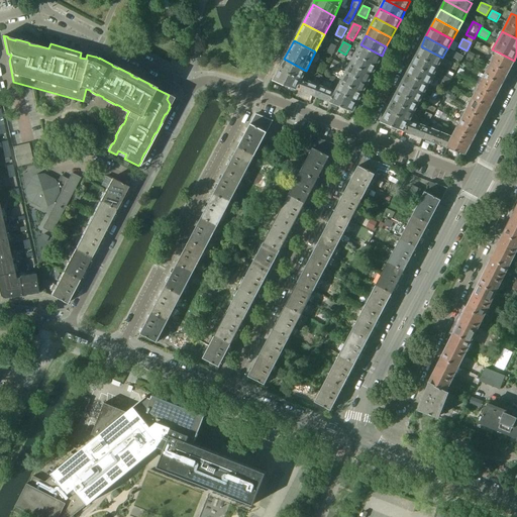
[(336,46),(331,43),(326,53),(332,56),(336,46)]
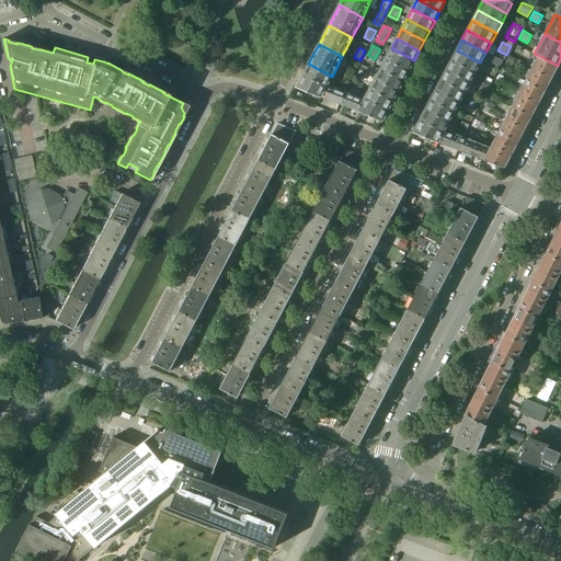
[(414,60),(391,48),(386,58),(409,70),(414,60)]
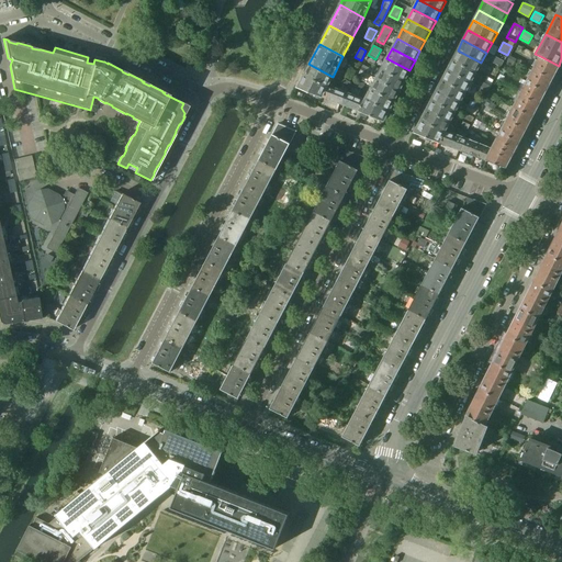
[(481,63),(458,51),(452,60),(476,72),(481,63)]
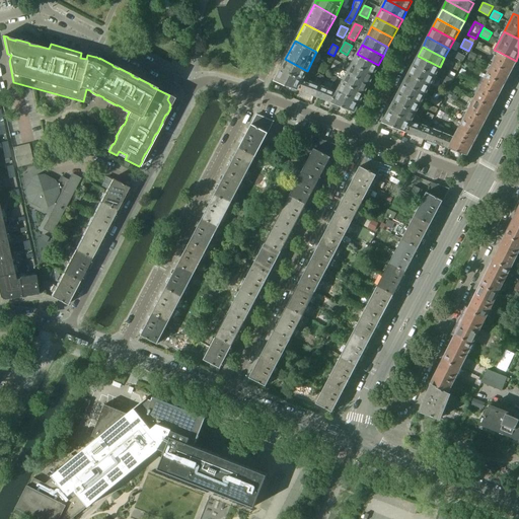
[(516,61),(499,52),(487,75),(504,84),(516,61)]
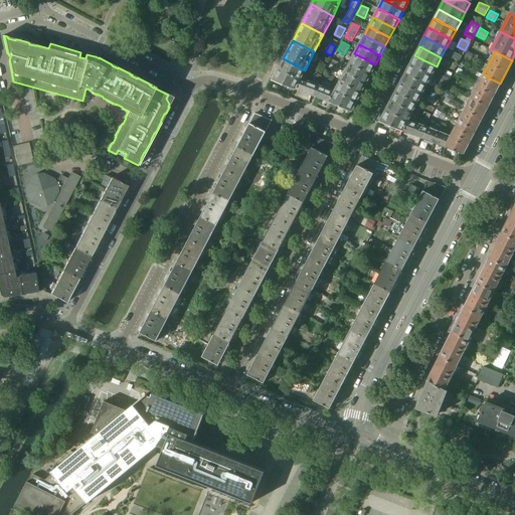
[(375,64),(354,53),(349,62),(370,73),(375,64)]
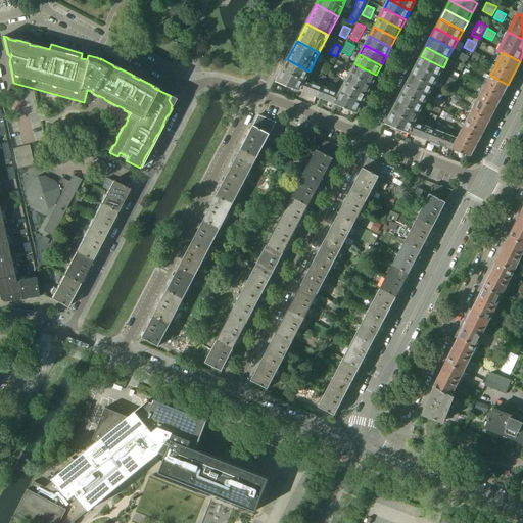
[(443,67),(421,56),(416,65),(438,77),(443,67)]
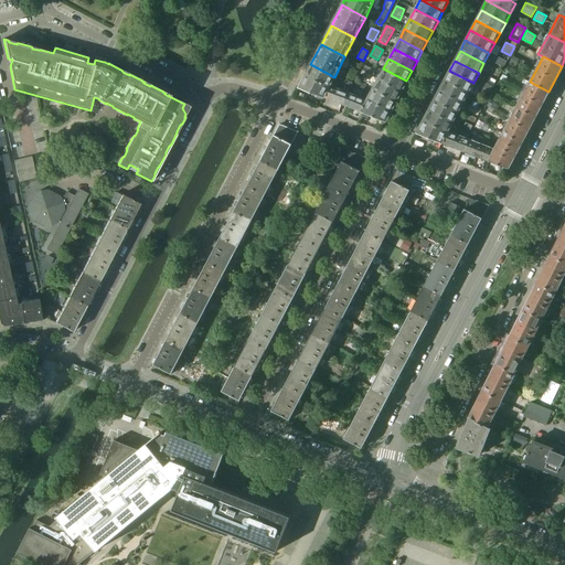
[(334,77),(310,64),(298,87),(323,97),(329,86),(334,77)]
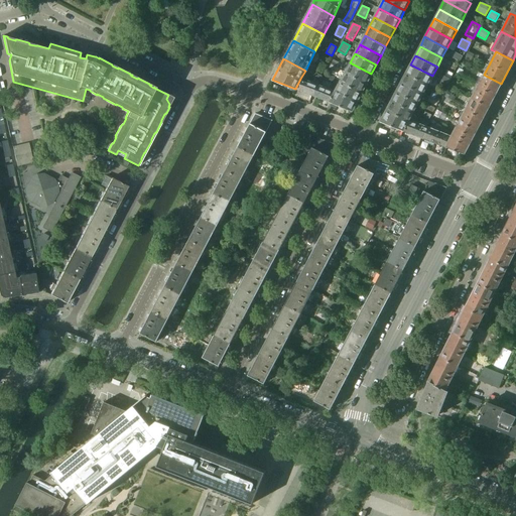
[(341,63),(333,59),(329,69),(337,73),(341,63)]
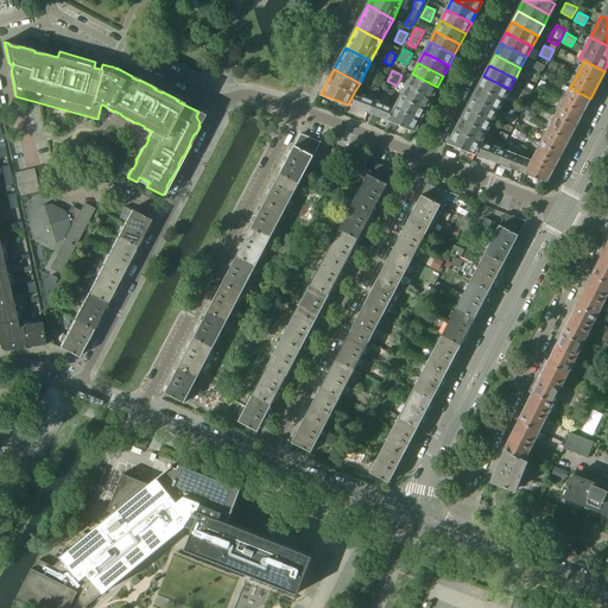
[(385,76),(378,73),(372,83),(380,87),(385,76)]
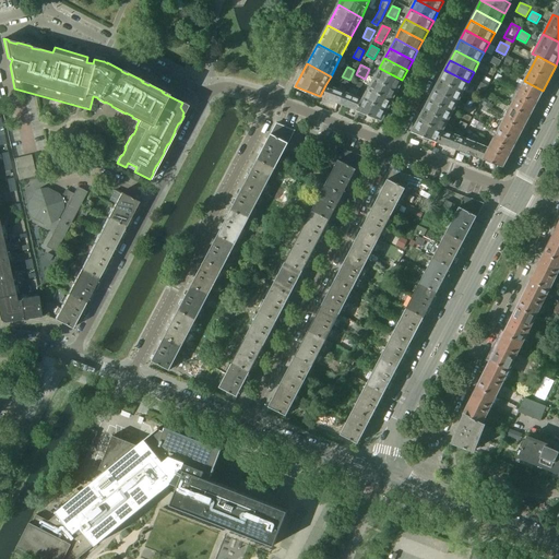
[(402,80),(379,68),(375,78),(397,90),(402,80)]
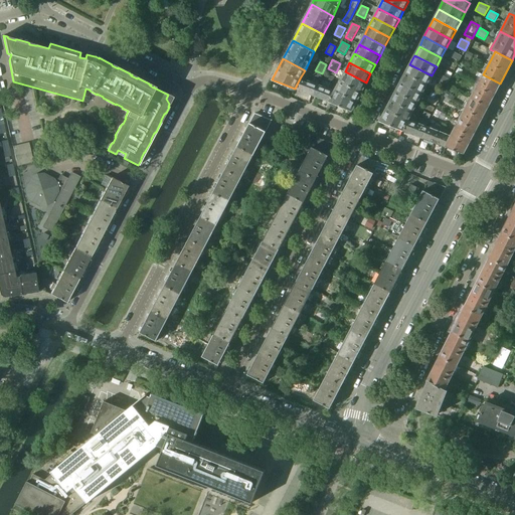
[(432,75),(409,64),(405,73),(426,84),(432,75)]
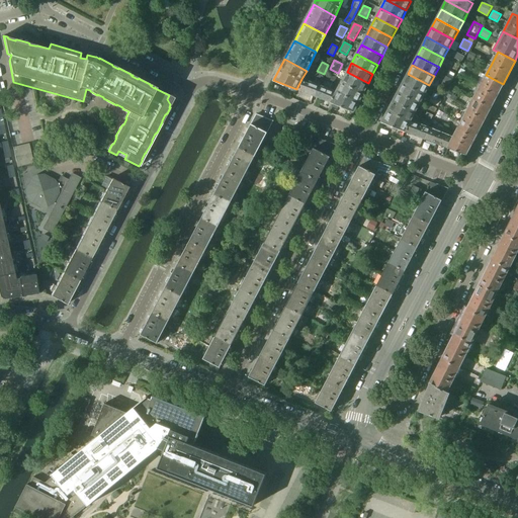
[(368,83),(347,72),(342,81),(363,92),(368,83)]
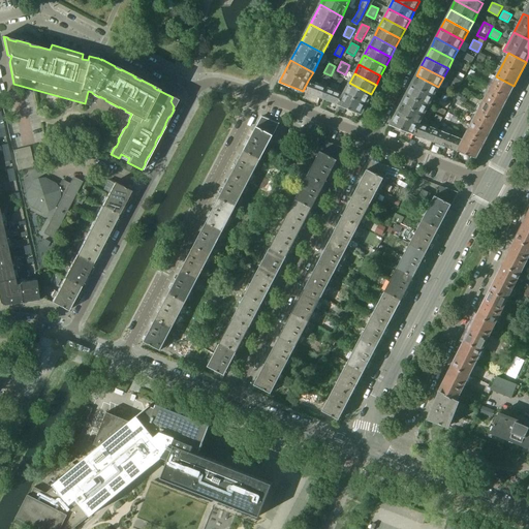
[(321,98),(327,87),(330,78),(324,74),(316,83),(315,83),(314,85),(308,81),(303,91),(321,98)]
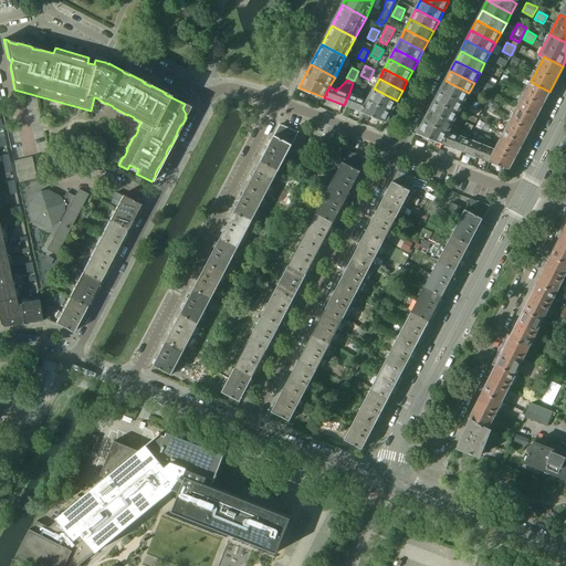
[(367,85),(358,81),(355,86),(364,92),(367,85)]
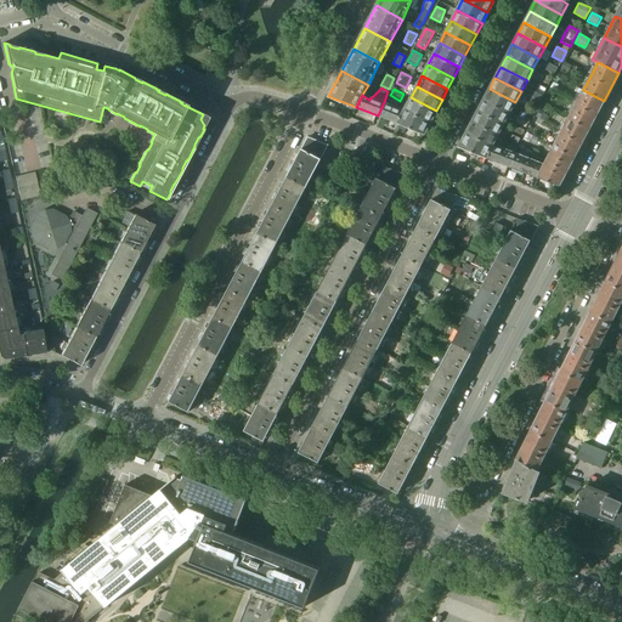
[(515,102),(490,89),(484,99),(510,113),(515,102)]
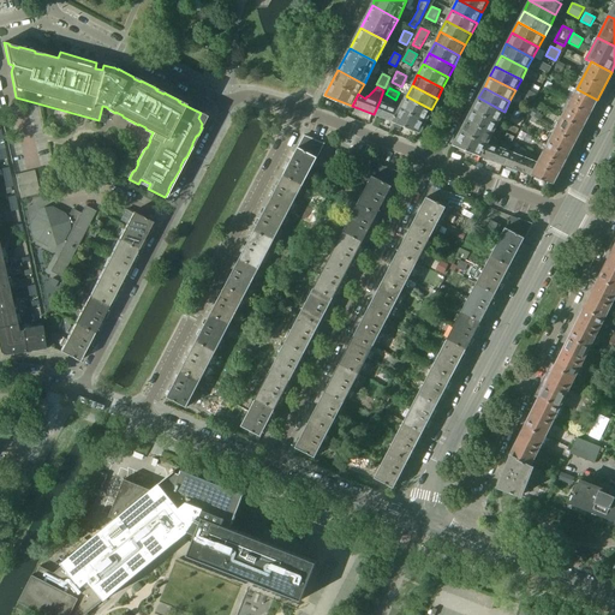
[(537,95),(525,89),(520,99),(531,105),(537,95)]
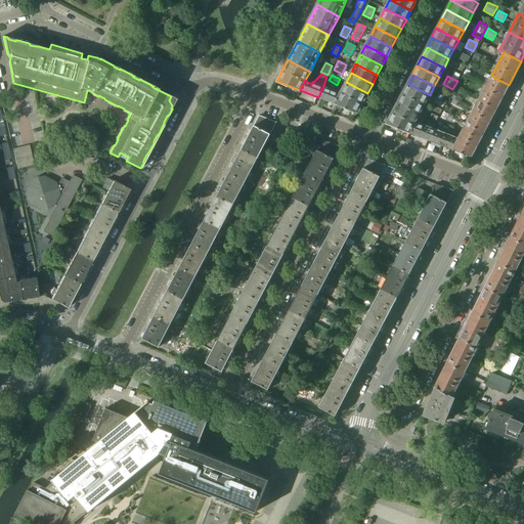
[(509,85),(491,76),(479,99),(496,108),(509,85)]
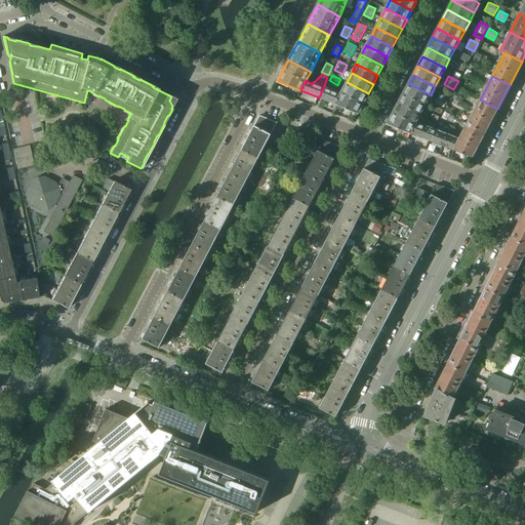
[(368,93),(347,82),(340,93),(362,105),(368,93)]
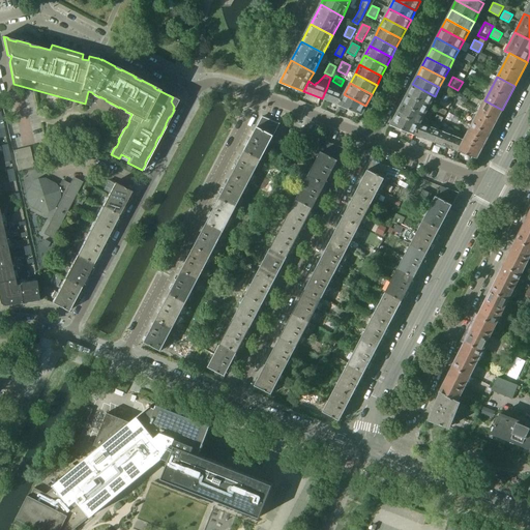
[(435,96),(412,84),(407,94),(430,106),(435,96)]
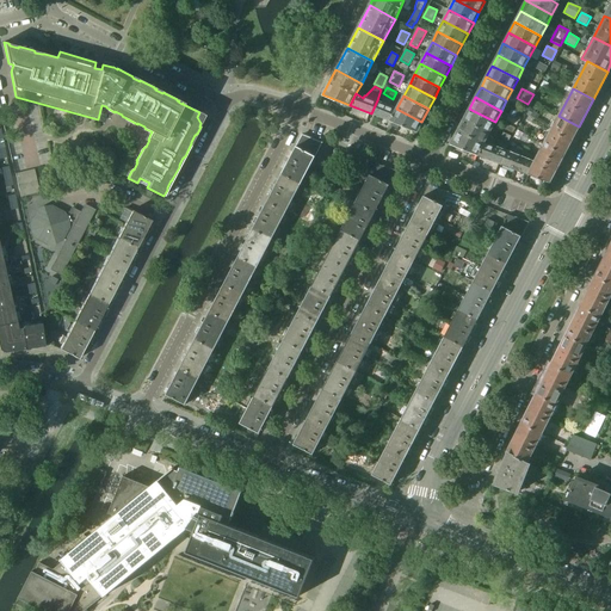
[(390,121),(396,109),(389,105),(380,102),(377,100),(371,113),(390,121)]
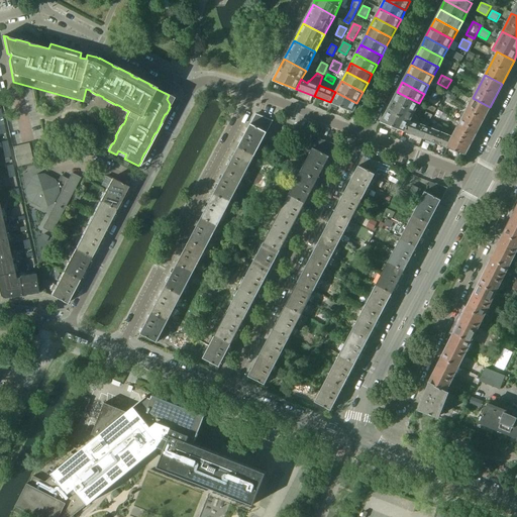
[(356,103),(335,92),(330,102),(328,109),(329,109),(330,107),(336,109),(338,105),(352,111),(356,103)]
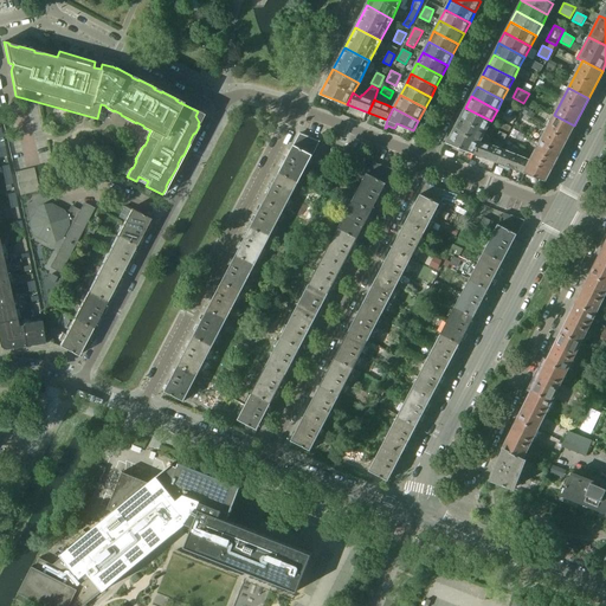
[(491,121),(465,108),(459,118),(485,133),(491,121)]
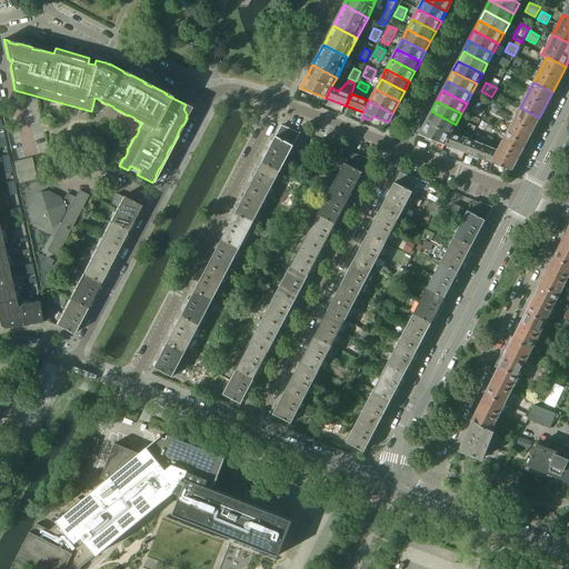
[(487,108),(476,102),(471,112),(481,117),(487,108)]
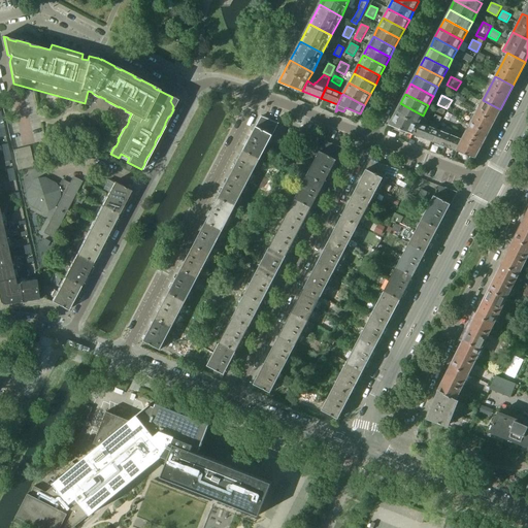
[(483,100),(470,124),(487,133),(500,109),(483,100)]
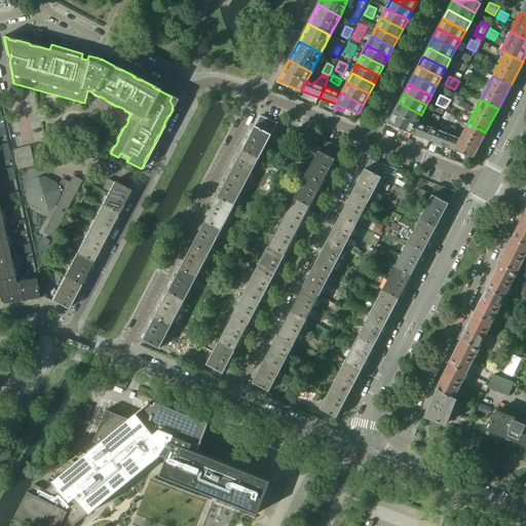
[(421,115),(399,103),(393,112),(416,123),(421,115)]
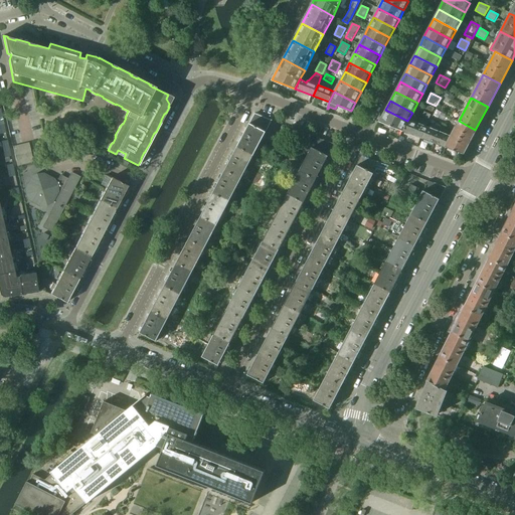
[(407,121),(385,110),(379,122),(402,131),(407,121)]
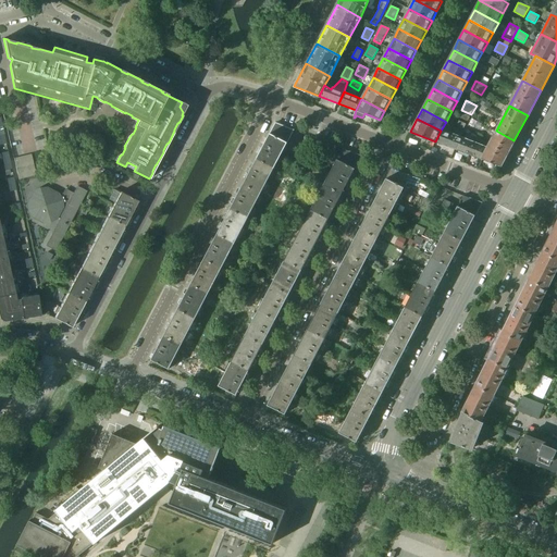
[(294,131),(275,123),(270,134),(287,143),(294,131)]
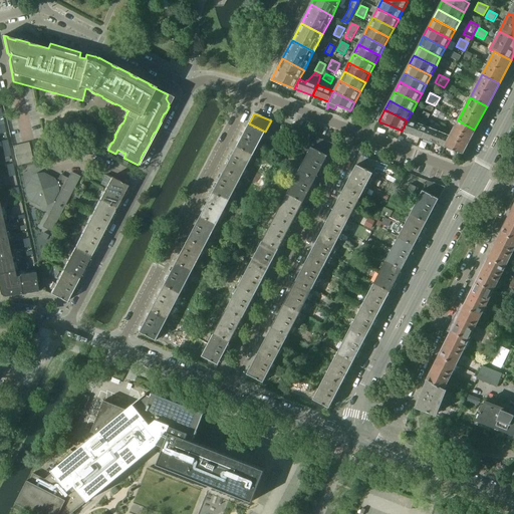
[(412,122),(407,120),(402,131),(422,139),(427,126),(425,126),(422,124),(413,121),(412,122)]
